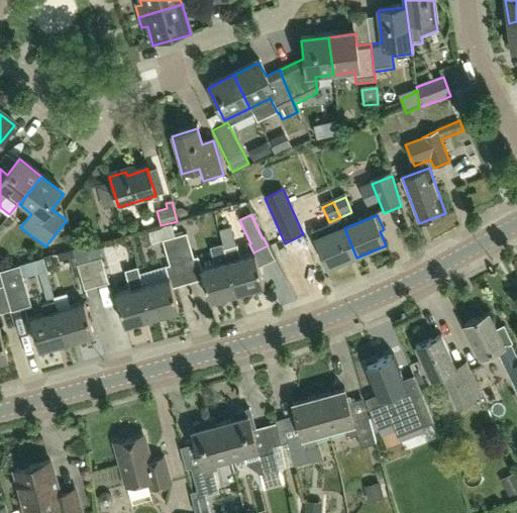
[(151,241),(174,235),(172,226),(148,232),(151,241)]
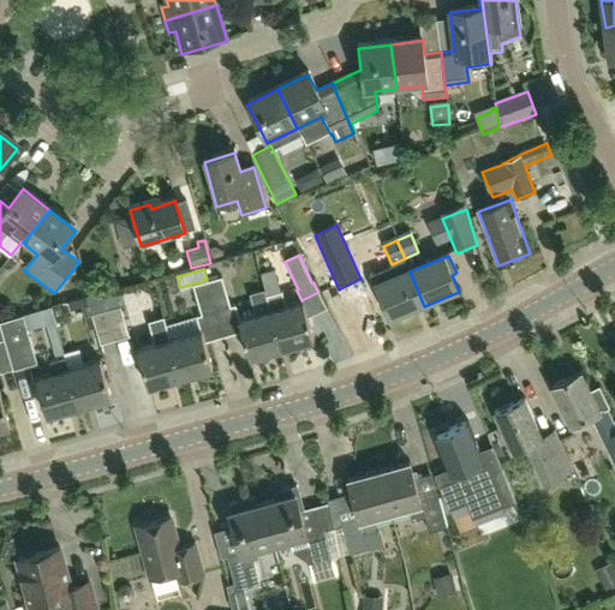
[(389,320),(424,306),(410,271),(375,286),(389,320)]
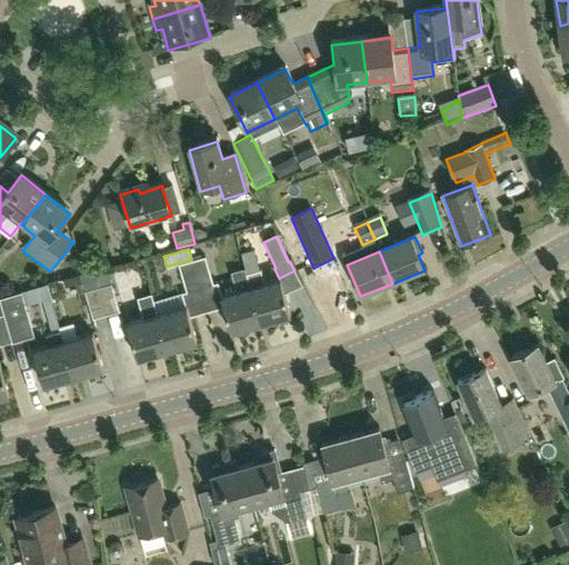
[(192,263),(191,259),(167,266),(168,270),(179,267),(187,295),(201,291),(192,263)]
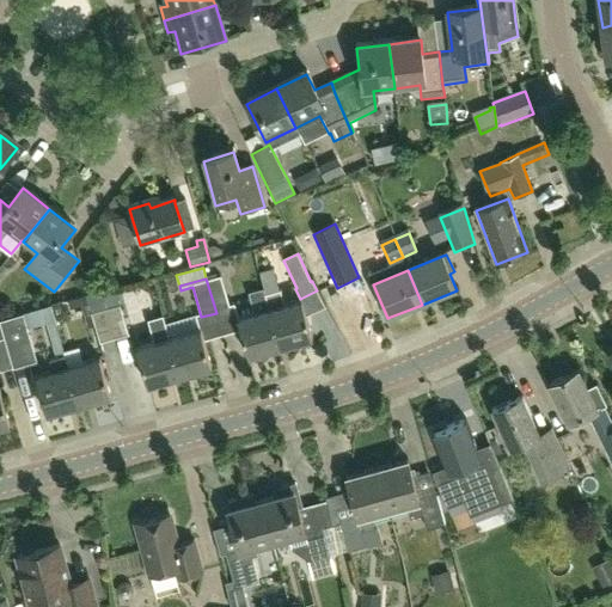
[(207,282),(216,313),(230,308),(221,279),(207,282)]
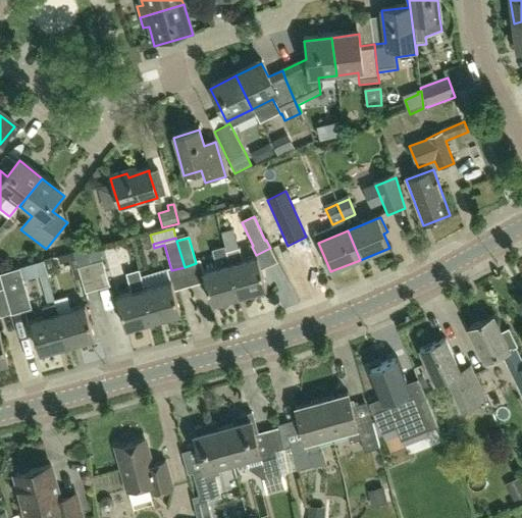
[(240,298),(228,256),(227,256),(225,248),(212,252),(217,270),(204,274),(213,305),(240,298)]
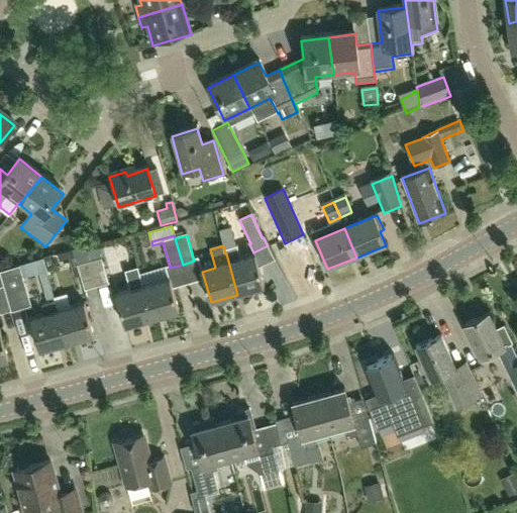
[(75,259),(85,293),(97,289),(88,260),(85,247),(58,255),(60,264),(75,259)]
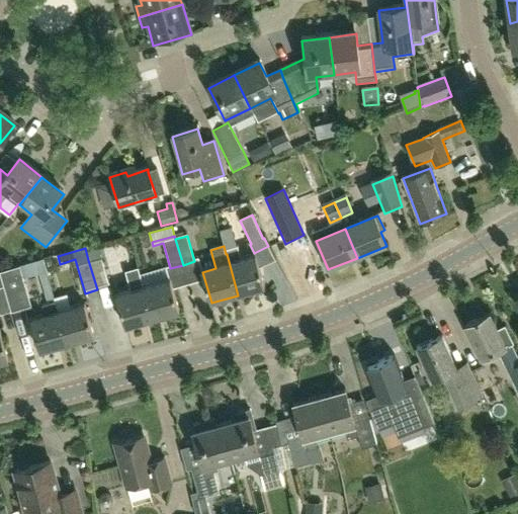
[(227,254),(238,295),(265,287),(256,256),(240,261),(238,251),(227,254)]
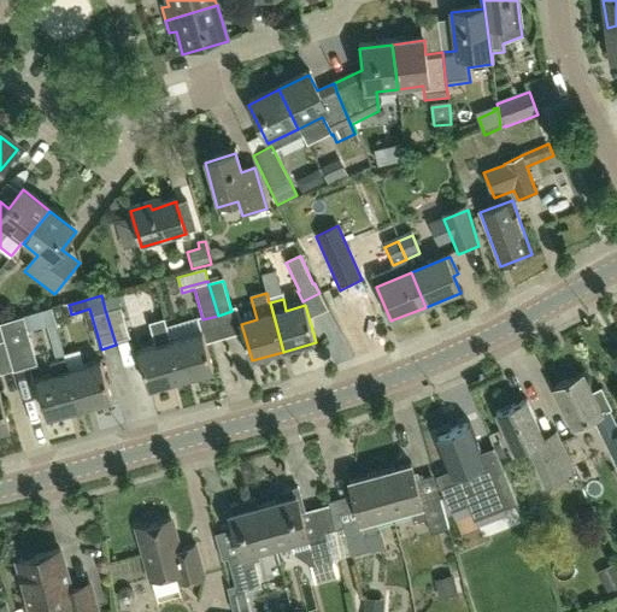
[(105,310),(116,345),(130,341),(121,306),(105,310)]
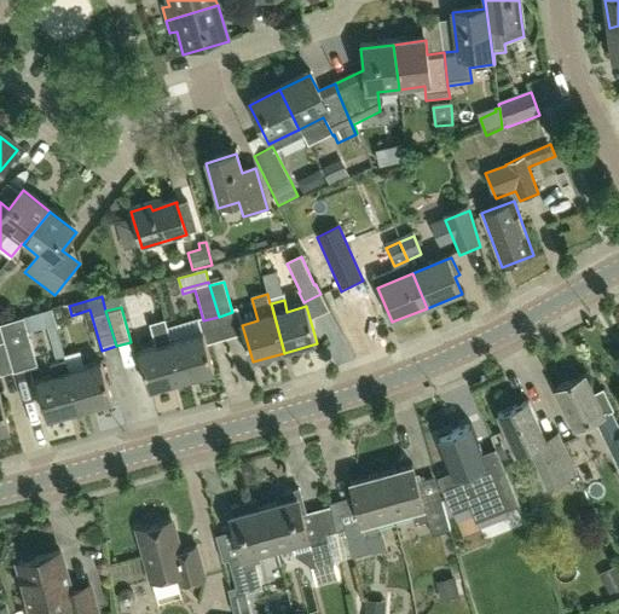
[(172,345),(166,322),(150,326),(157,349),(139,354),(150,392),(183,382),(172,345)]
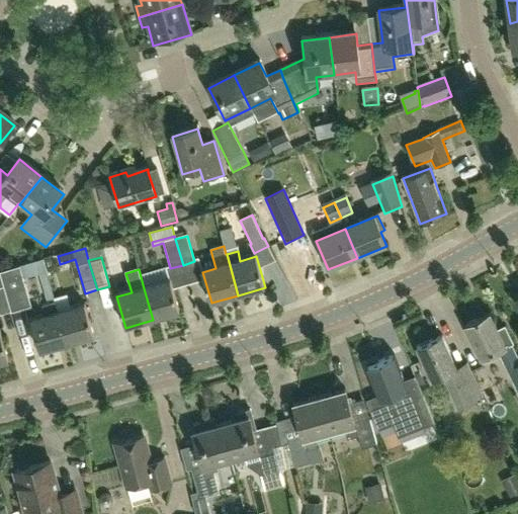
[(0,272),(0,317),(12,314),(5,288),(0,272)]
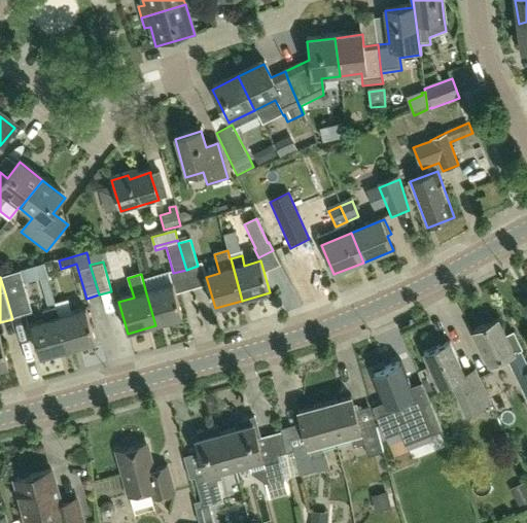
[(180,291),(206,289),(205,277),(179,279),(180,291)]
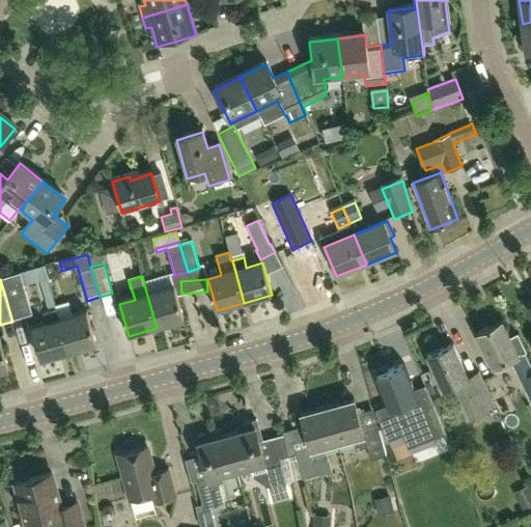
[(147,296),(157,328),(185,320),(175,288),(147,296)]
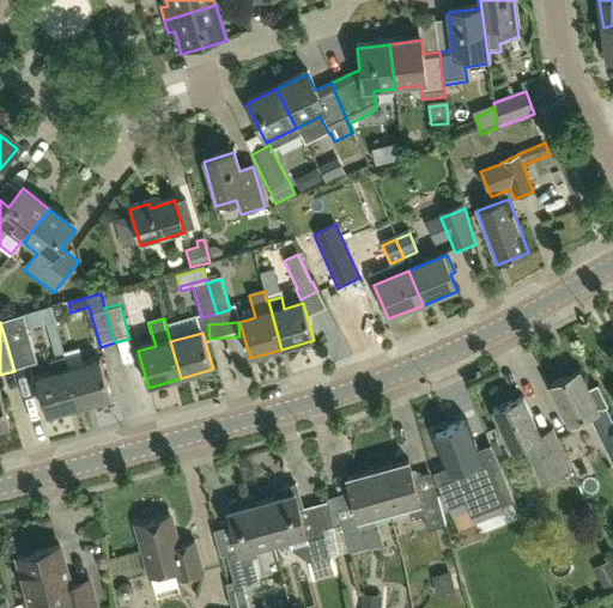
[(19,336),(6,341),(14,371),(29,368),(19,336)]
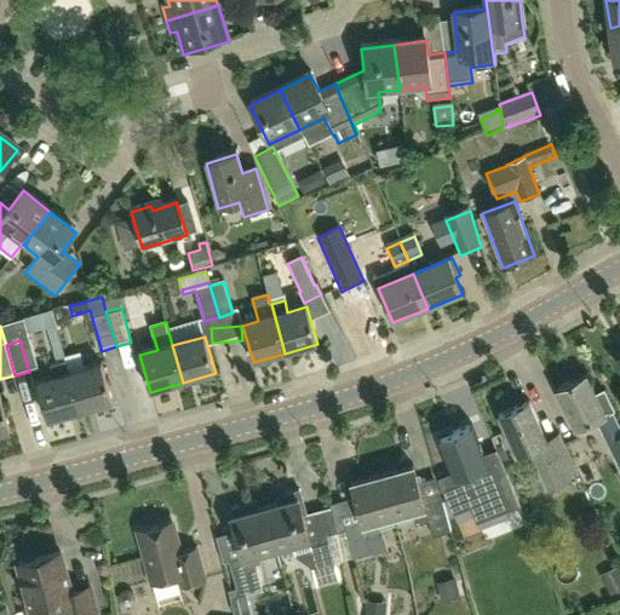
[(69,375),(80,413),(113,403),(102,366),(84,371),(80,356),(64,360),(65,363),(69,375)]
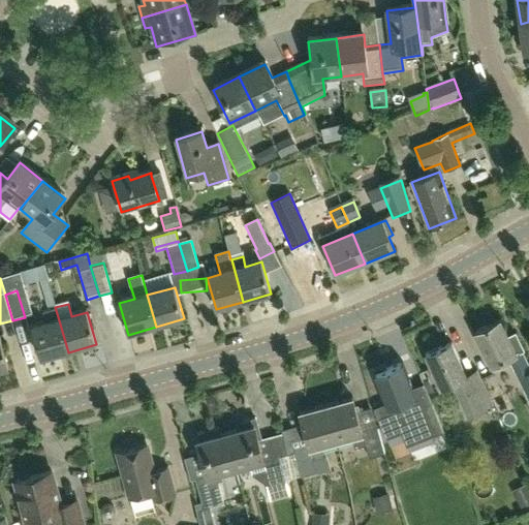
[(59,320),(56,310),(43,314),(45,323),(31,328),(40,360),(68,352),(59,320)]
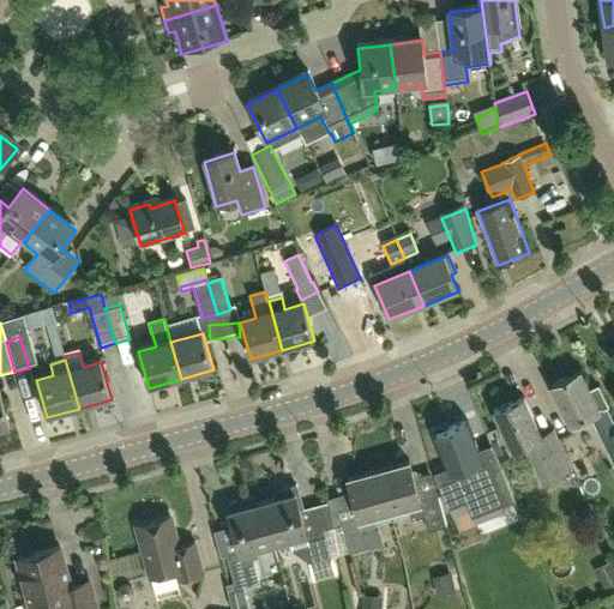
[(590,395),(581,374),(551,390),(570,429),(590,418),(600,436),(613,429),(605,411),(607,410),(597,391),(590,395)]
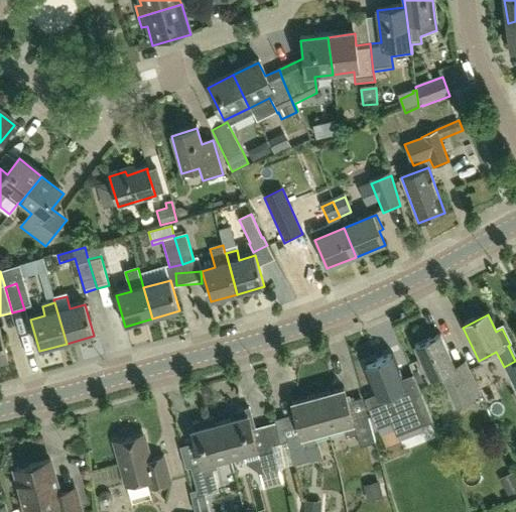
[(481,394),(466,363),(453,369),(439,337),(414,348),(428,381),(442,375),(455,405),(468,400),(481,394)]
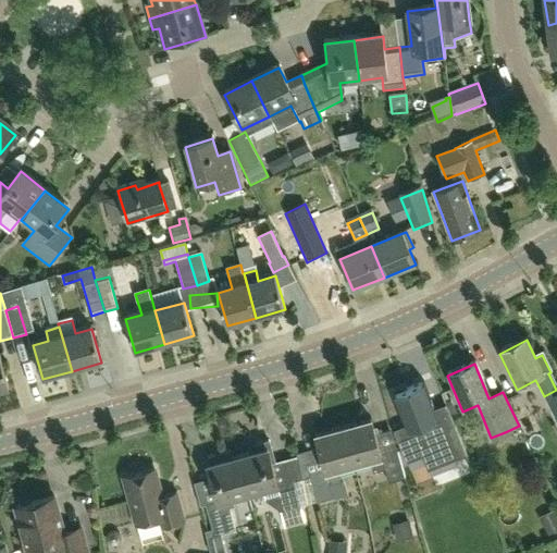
[(447,406),(433,412),(423,386),(396,397),(407,428),(394,432),(408,465),(422,459),(429,474),(468,457),(447,406)]
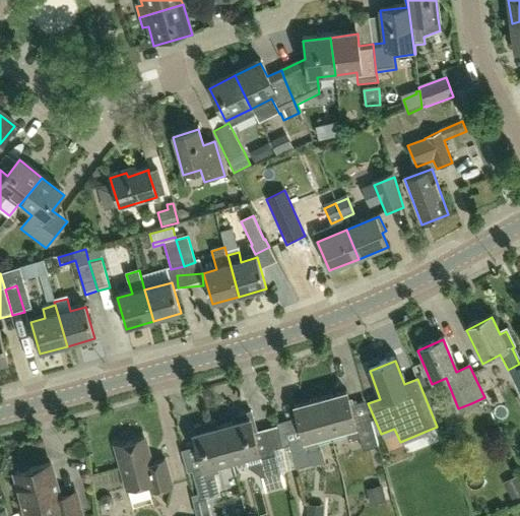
[(519,366),(509,372),(519,395),(519,366)]
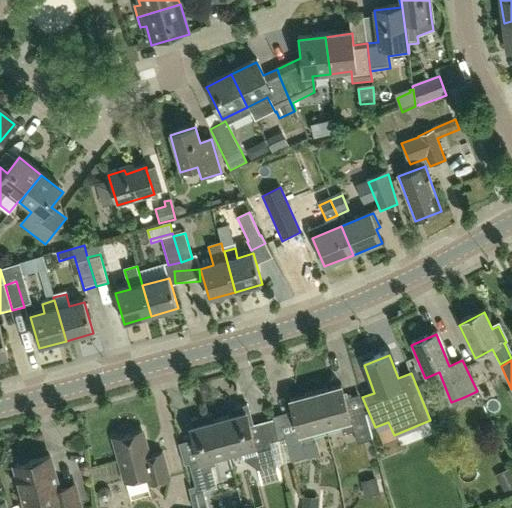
[(317,395),(326,428),(340,424),(344,436),(354,434),(358,446),(373,441),(366,414),(351,418),(343,388),(317,395)]
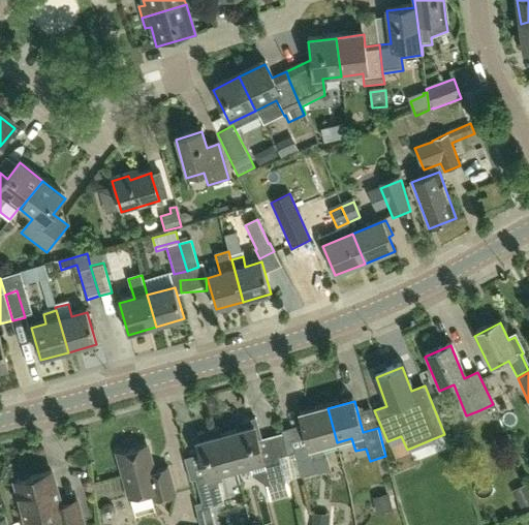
[(321,446),(337,442),(328,408),(301,415),(309,446),(293,451),(302,480),(329,472),(325,459),(321,446)]
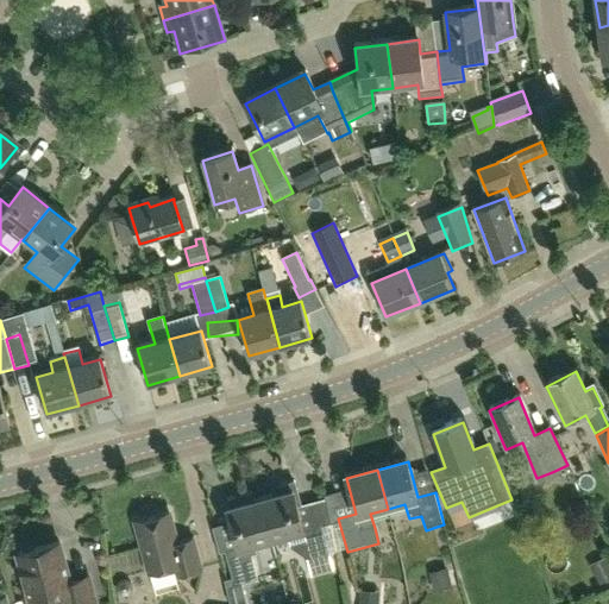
[(328,555),(321,528),(303,534),(293,498),(299,497),(295,484),(272,490),(275,498),(261,502),(271,542),(288,538),(290,547),(306,542),(311,560),(328,555)]
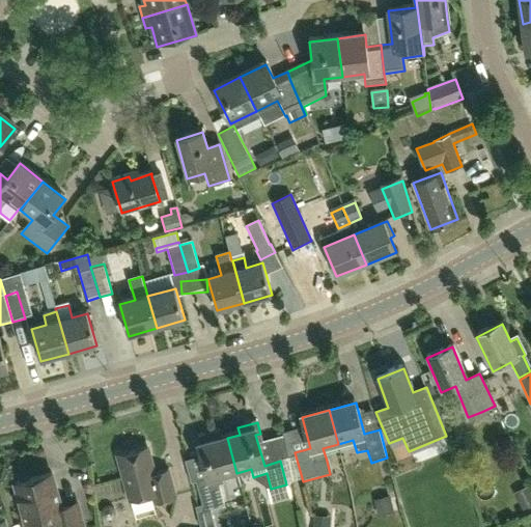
[(227,438),(221,440),(219,433),(198,439),(200,446),(197,447),(207,481),(197,484),(205,512),(225,506),(220,488),(225,486),(223,477),(236,473),(227,438)]
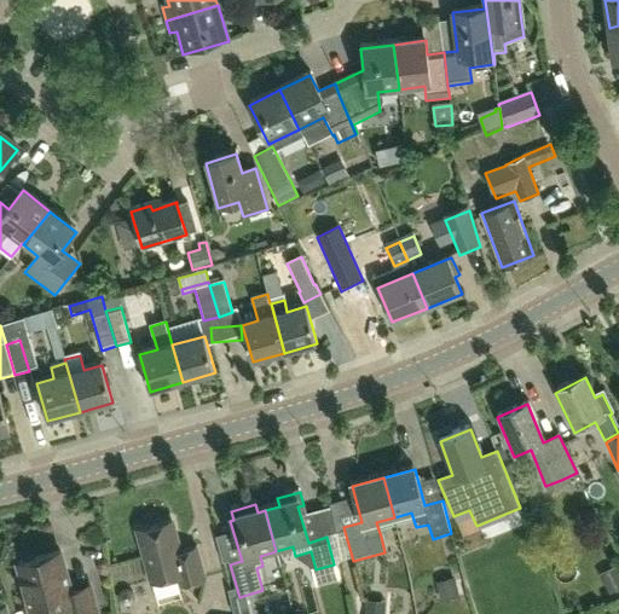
[(180,557),(171,527),(138,537),(154,589),(179,580),(181,590),(207,583),(197,552),(180,557)]
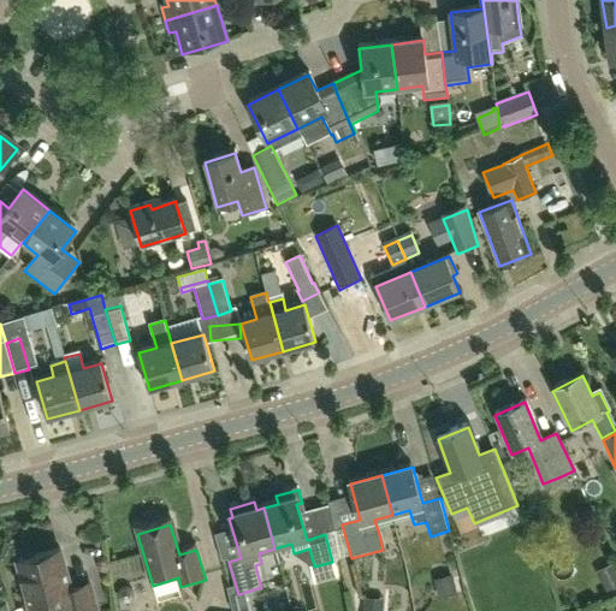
[(71,592),(60,553),(19,564),(33,610),(24,610),(96,610),(89,586),(71,592)]
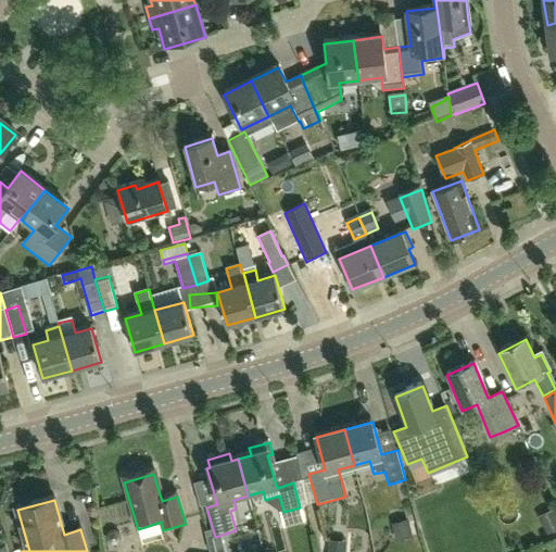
[(548,538),(555,534),(555,514),(554,510),(538,517),(548,538)]
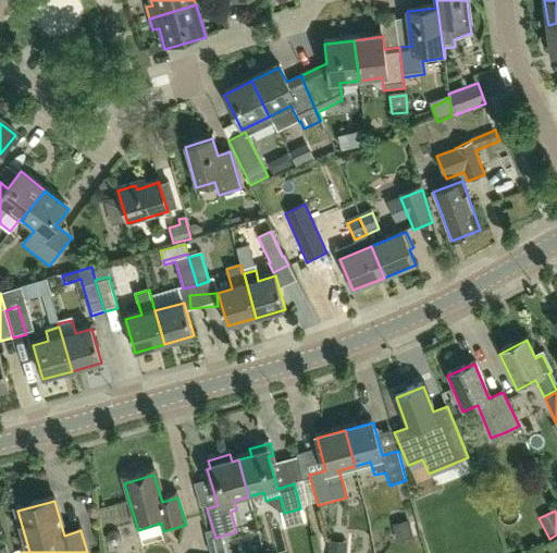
[(404,528),(407,549),(426,545),(423,525),(404,528)]
